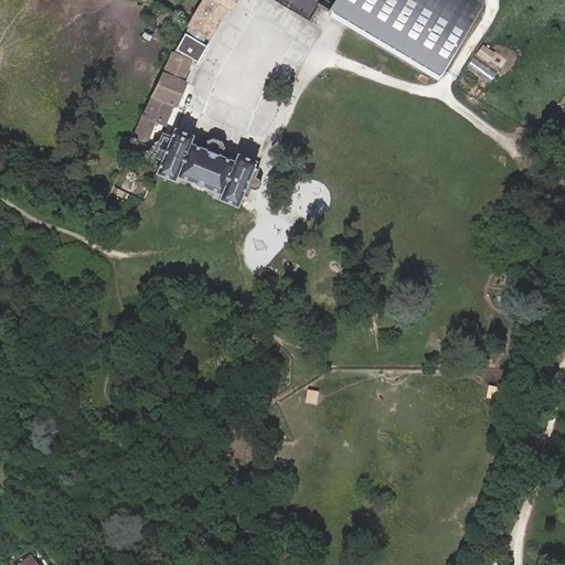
[(200,0),(190,18),(140,131),(142,132),(147,130),(153,116),(160,114),(166,116),(174,96),(177,97),(185,75),(183,74),(192,54),(193,53),(199,56),(208,40),(203,38),(208,30),(210,31),(227,1),(230,2),(231,0),(200,0)]
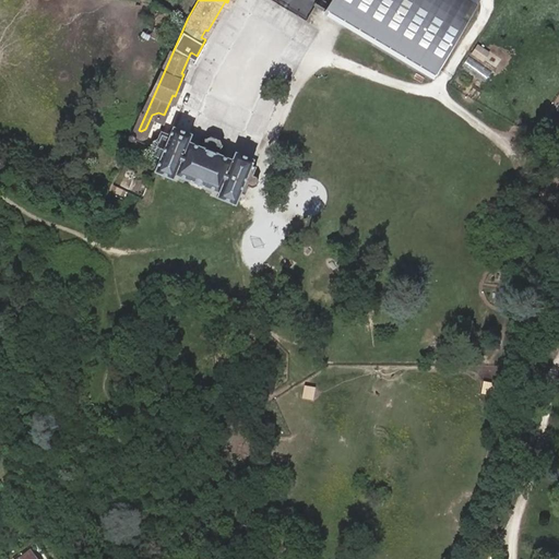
[(330,0),(323,13),(432,78),(478,0),(330,0)]
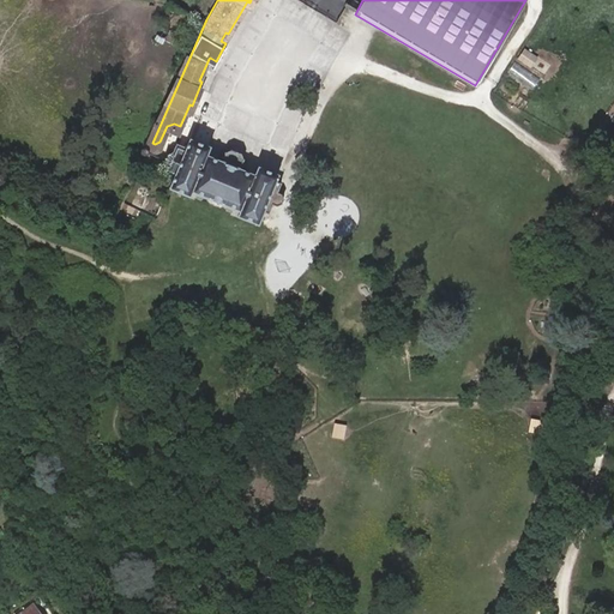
[(240,214),(260,222),(265,209),(271,211),(275,203),(278,204),(283,202),(286,196),(284,191),(280,188),(283,180),(278,179),(282,172),(262,163),(258,172),(247,168),(251,160),(245,157),(244,150),(235,146),(230,151),(224,149),(221,157),(210,152),(214,144),(192,136),(188,145),(179,140),(175,150),(168,151),(164,161),(169,166),(174,167),(173,170),(178,172),(172,185),(192,193),(193,188),(241,208),(240,214)]
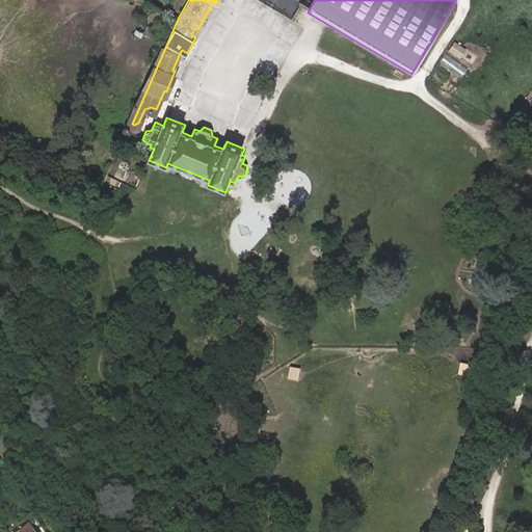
[(128,152),(122,150),(118,158),(125,160),(128,152)]
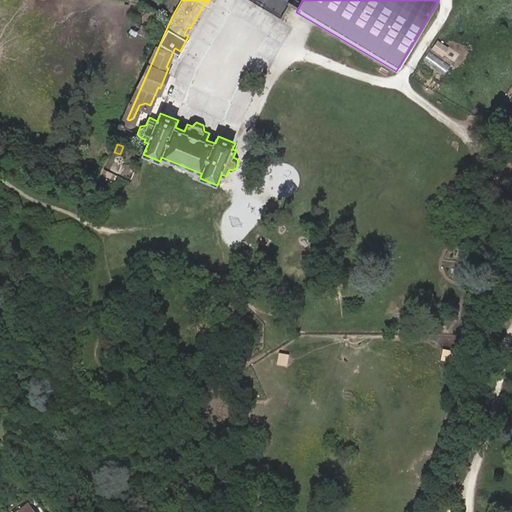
[(442,474),(436,488),(448,492),(453,478),(442,474)]
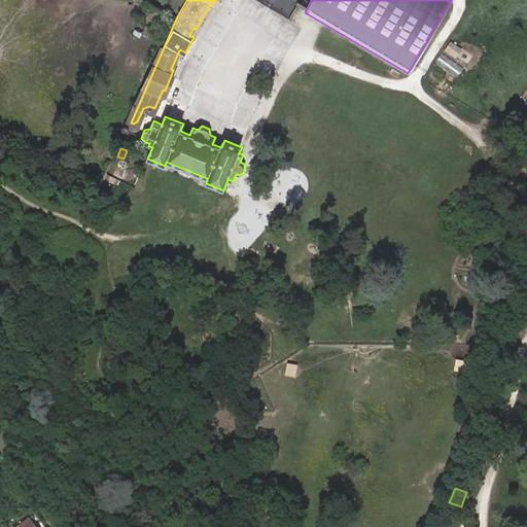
[(457,507),(448,503),(445,513),(454,517),(457,507)]
